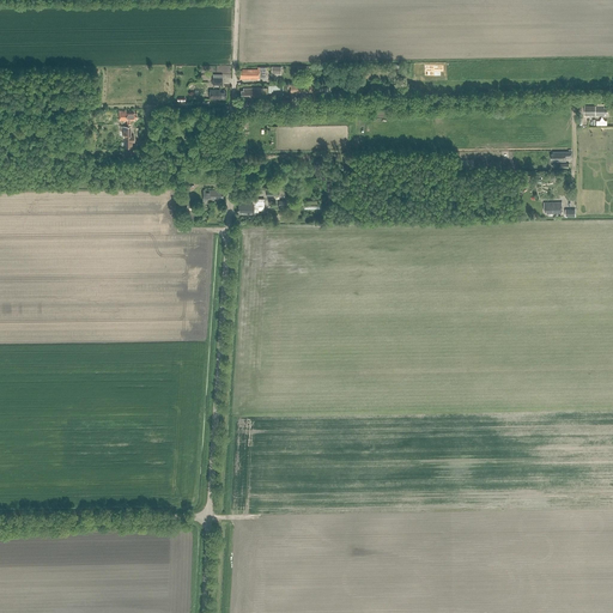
[(242,77),(242,79),(260,79),(260,78),(265,78),(265,68),(265,67),(260,67),(258,67),(258,71),(242,70),(242,72),(241,72),(241,77),(242,77)]
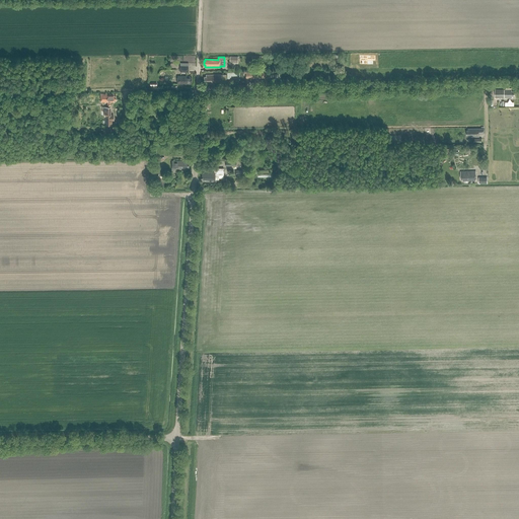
[(206,84),(226,84),(226,75),(206,75),(206,77),(204,77),(204,82),(206,82),(206,84)]
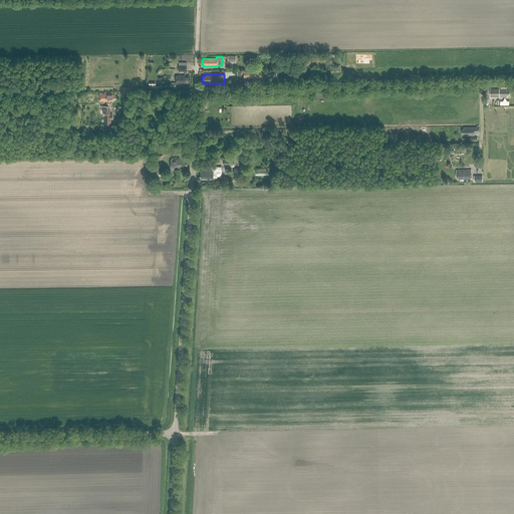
[(190,82),(190,77),(189,77),(189,75),(176,75),(176,83),(189,83),(189,82),(190,82)]
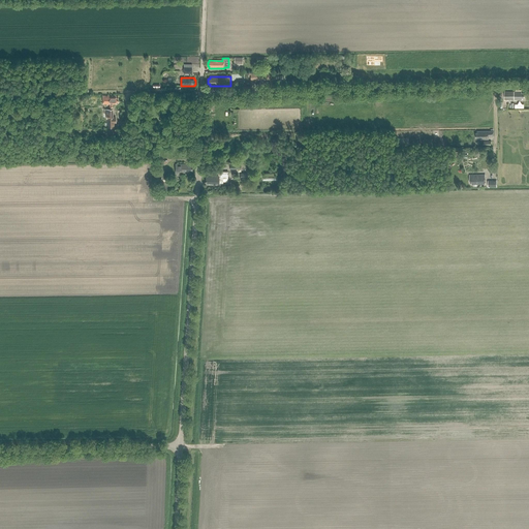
[(116,102),(118,102),(118,98),(116,98),(116,96),(103,96),(103,104),(110,104),(110,107),(113,107),(113,104),(116,104),(116,102)]
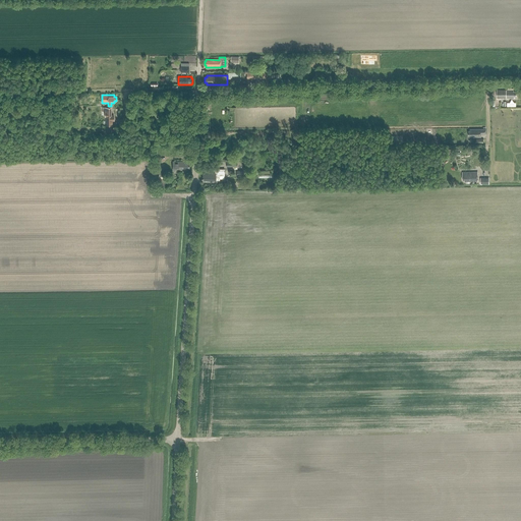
[(187,169),(189,168),(189,164),(189,162),(173,162),(173,171),(187,170),(187,169)]
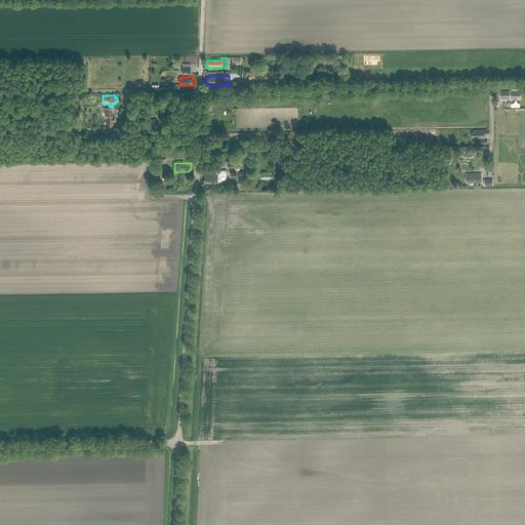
[(226,177),(227,177),(227,170),(219,170),(219,171),(217,171),(217,175),(204,175),(204,182),(206,182),(206,184),(221,184),(221,180),(226,180),(226,177)]
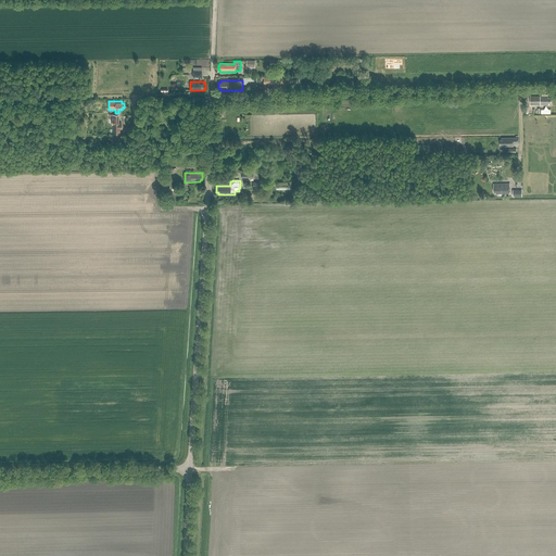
[(495,194),(509,193),(509,184),(493,184),(494,192),(495,192),(495,194)]
